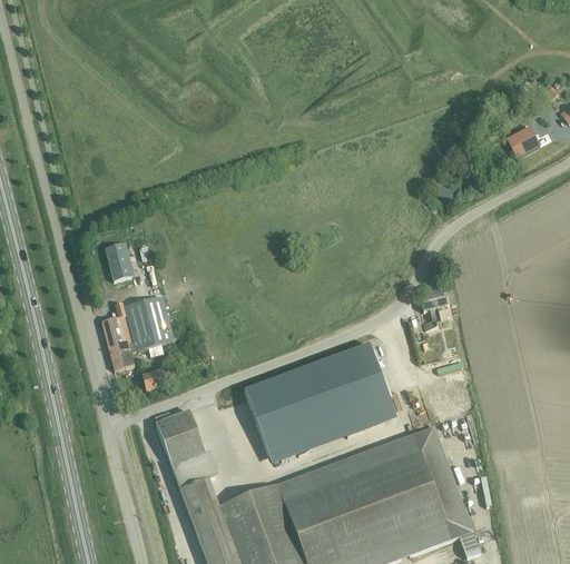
[(543,92),(550,99),(558,91),(549,80),(544,83),(549,88),(543,92)]
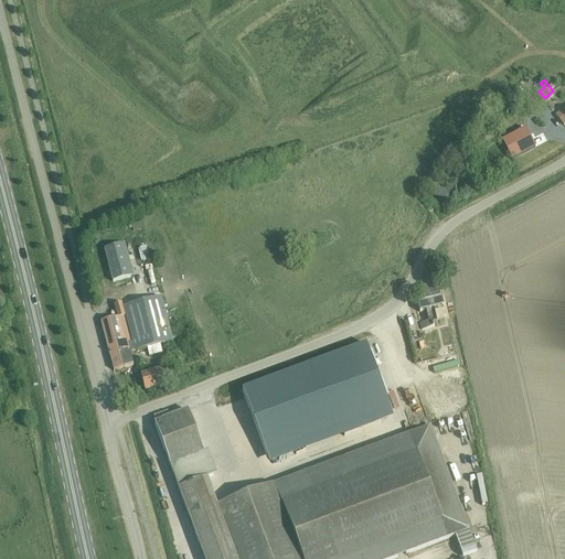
[(564,101),(555,110),(564,120),(564,118),(564,101)]
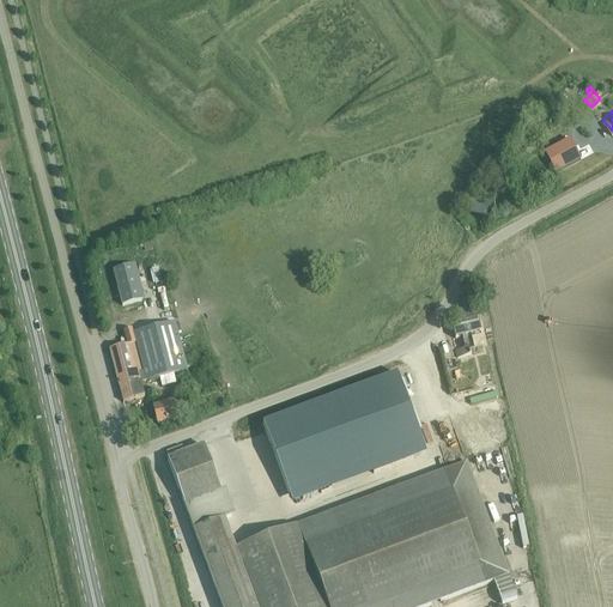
[(581,155),(569,134),(544,147),(554,168),(581,155)]
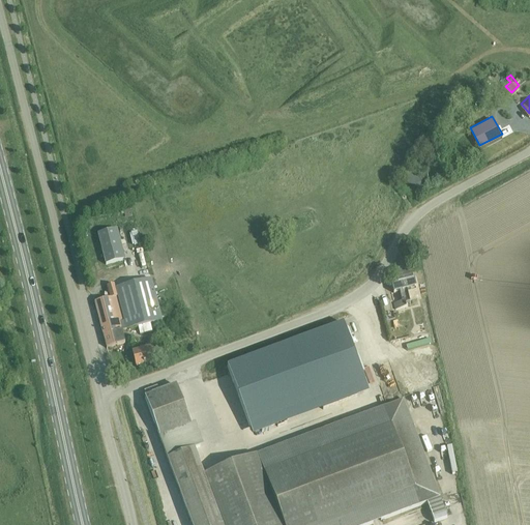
[(123,256),(116,226),(116,225),(97,230),(106,261),(123,256)]
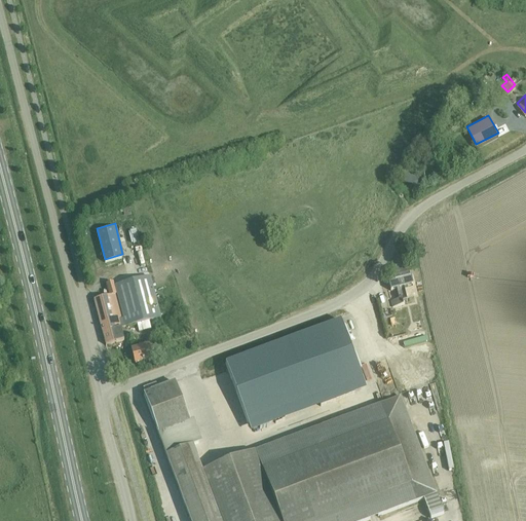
[(128,229),(127,229),(130,240),(132,240),(133,240),(138,239),(135,226),(128,227),(128,229)]
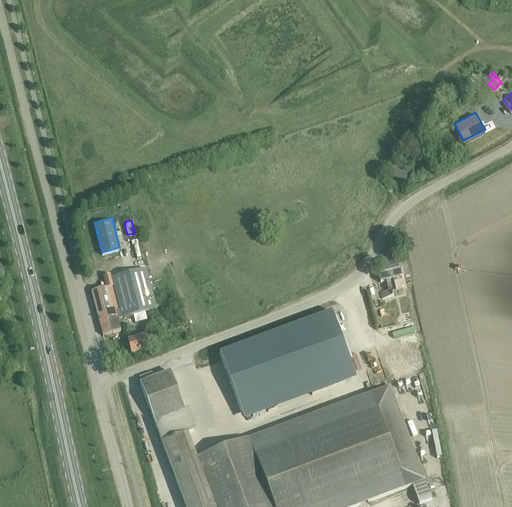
[(392,276),(402,274),(399,263),(398,263),(396,258),(388,260),(387,256),(381,257),(383,267),(377,268),(380,279),(385,278),(387,287),(380,288),(381,295),(393,292),(392,286),(395,286),(392,276)]
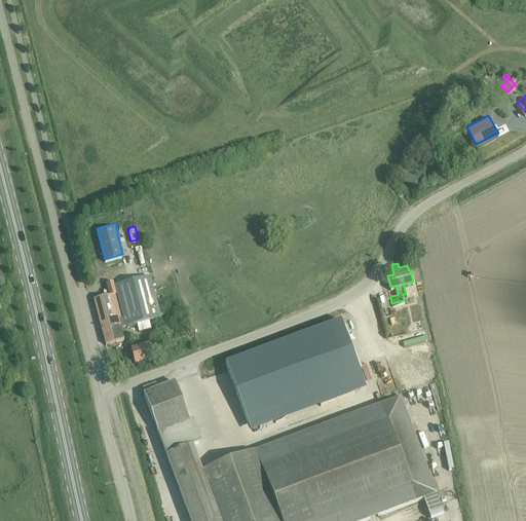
[(105,339),(115,336),(123,334),(120,324),(160,313),(150,272),(114,282),(113,277),(106,280),(109,292),(94,296),(105,339)]
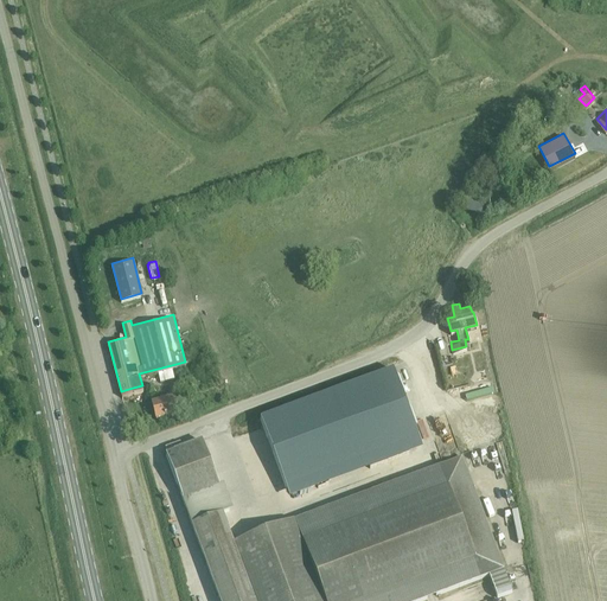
[(260,415),(285,483),(419,433),(393,365),(260,415)]
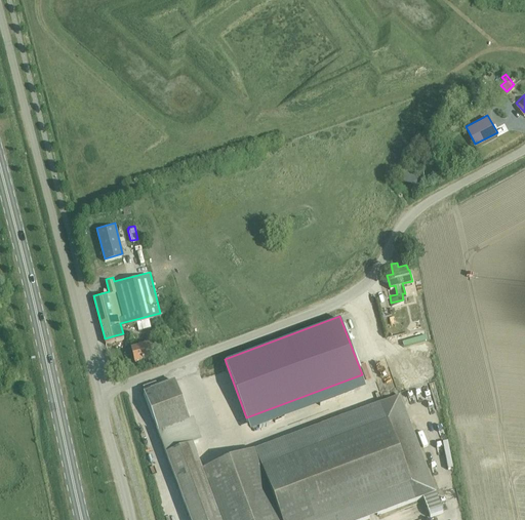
[(412,336),(417,352),(431,348),(426,331),(412,336)]
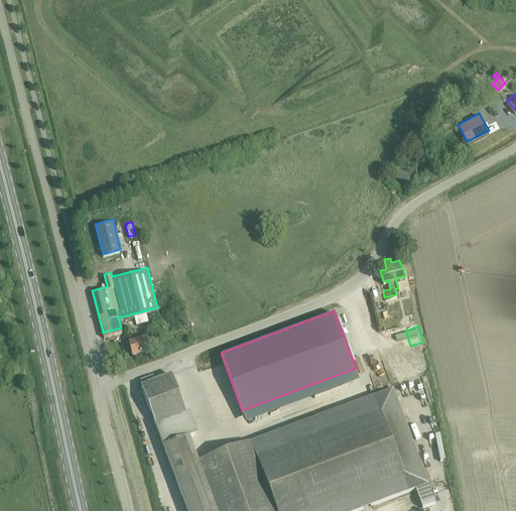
[(148,348),(146,340),(156,338),(154,331),(147,333),(147,330),(135,334),(136,338),(129,340),(132,352),(148,348)]
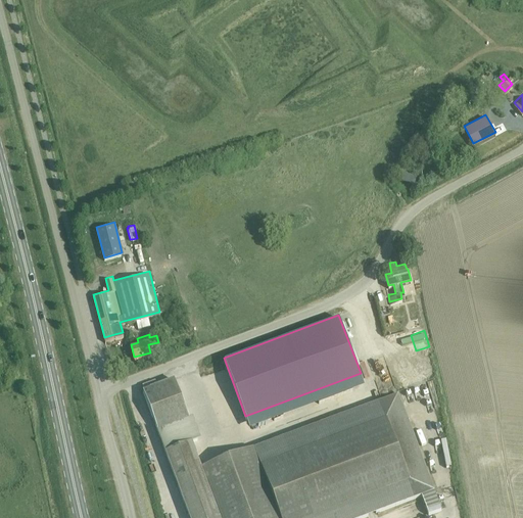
[(144,387),(143,388),(175,474),(200,464),(191,438),(197,436),(174,376),(157,383),(144,387)]
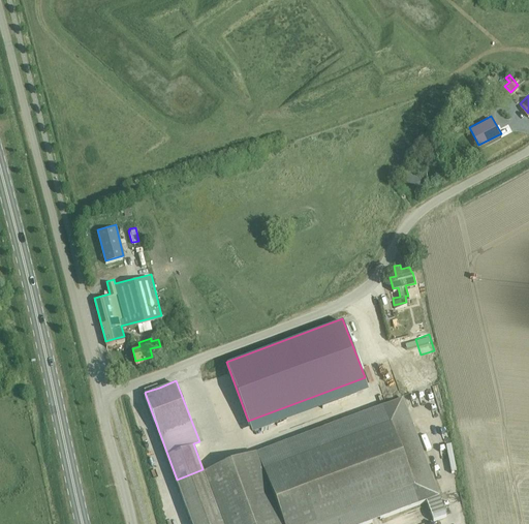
[(146,392),(159,388),(156,381),(144,386),(146,392)]
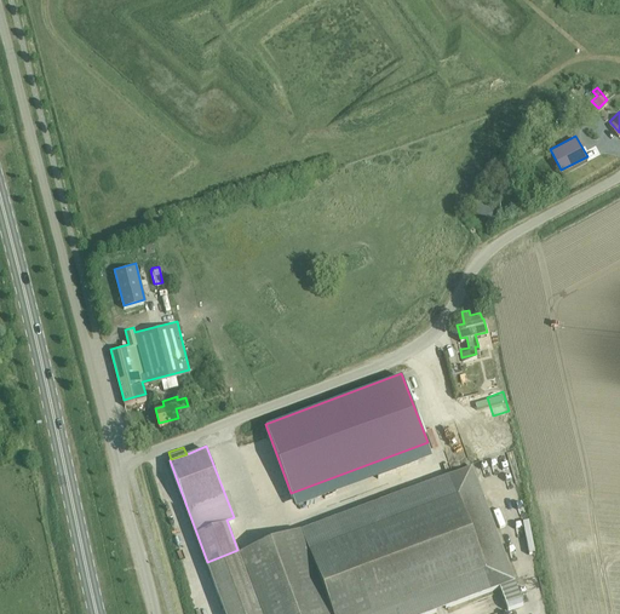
[(471,463),(303,526),(336,613),(415,613),(499,583),(507,606),(522,600),(514,578),(471,463)]
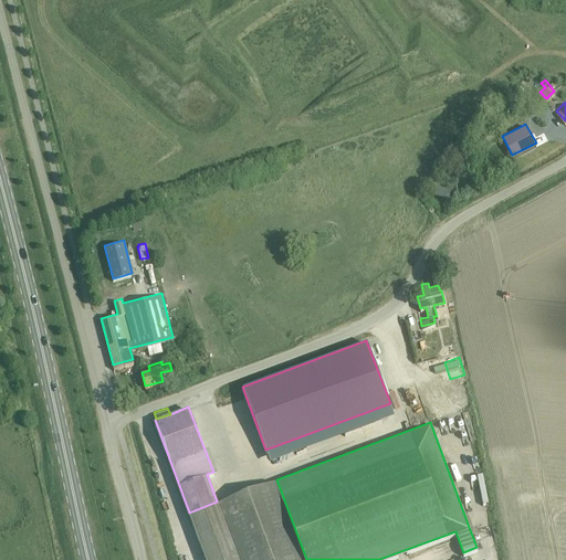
[(217,502),(189,513),(206,559),(306,559),(276,479),(217,502)]
